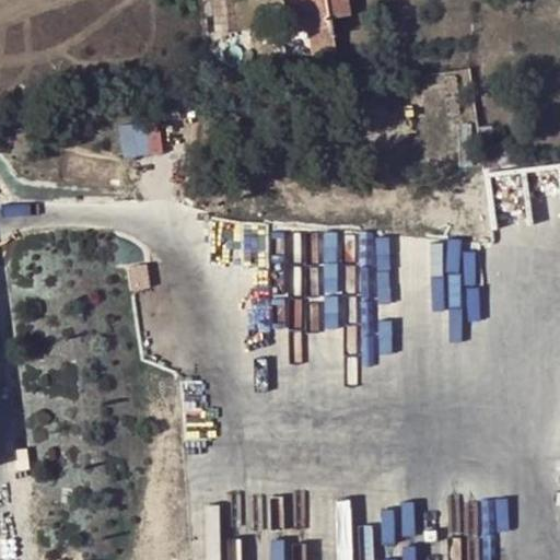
[(283,0),(290,33),(301,32),(294,0),(283,0)]
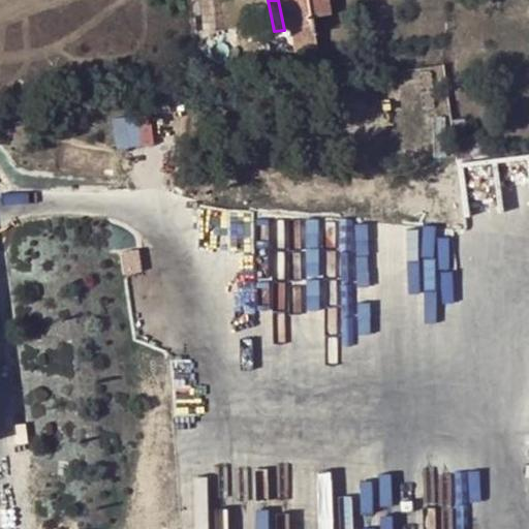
[(278,0),(284,30),(291,28),(313,25),(312,18),(330,14),(327,0),(278,0)]
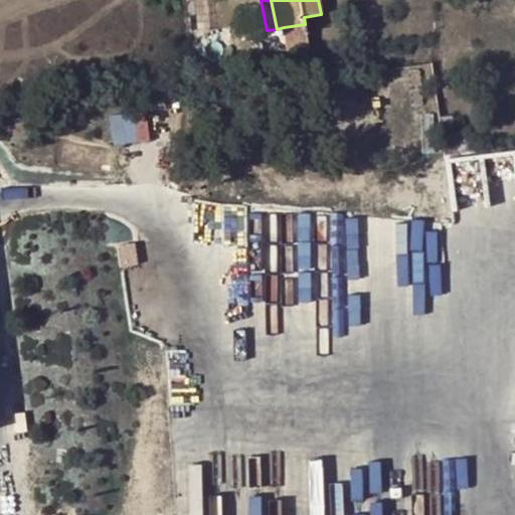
[(309,46),(305,24),(284,27),(288,49),(309,46)]
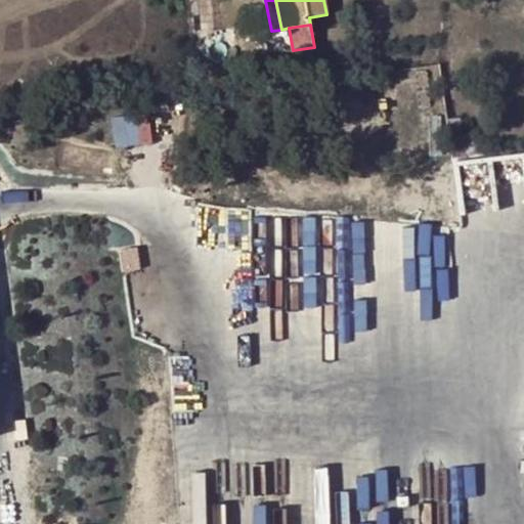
[(114,115),(117,144),(155,141),(151,111),(114,115)]
